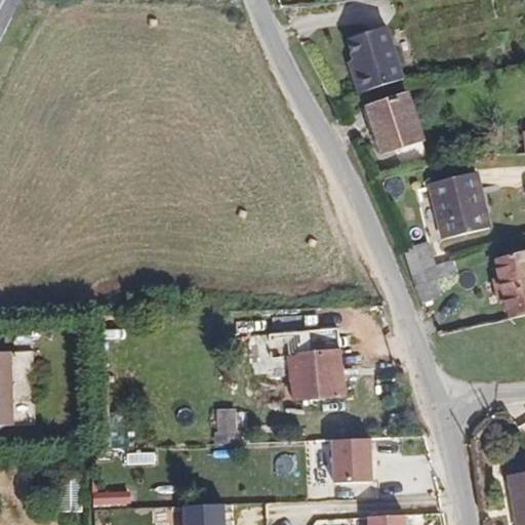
[(350,76),(344,78),(351,97),(395,80),(376,29),(337,43),(344,63),(350,76)]
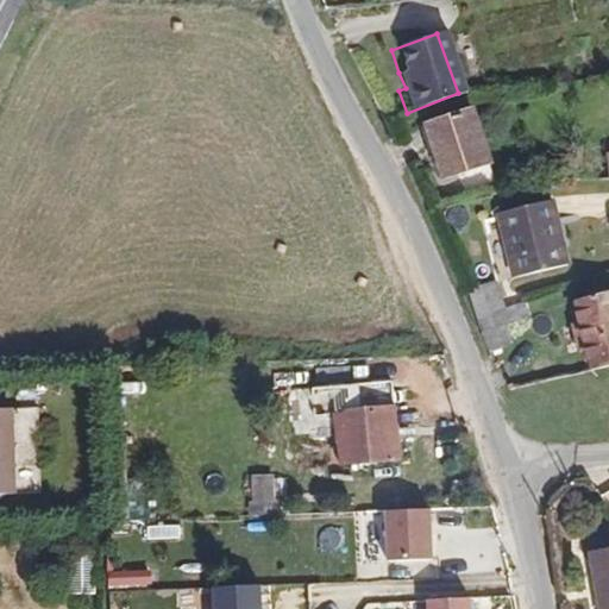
[(394,75),(399,90),(406,88),(399,73),(394,75)]
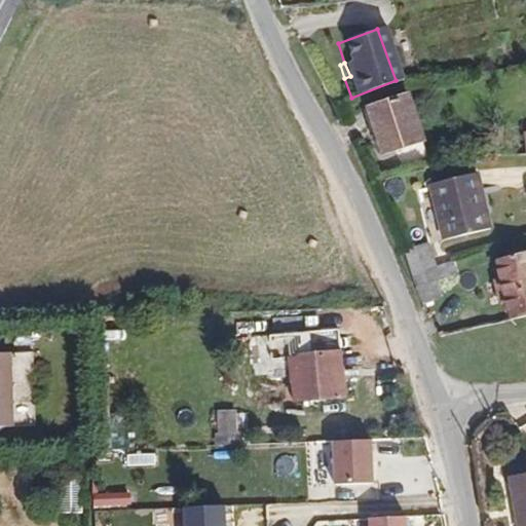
[(400,96),(362,111),(379,154),(416,140),(400,96)]
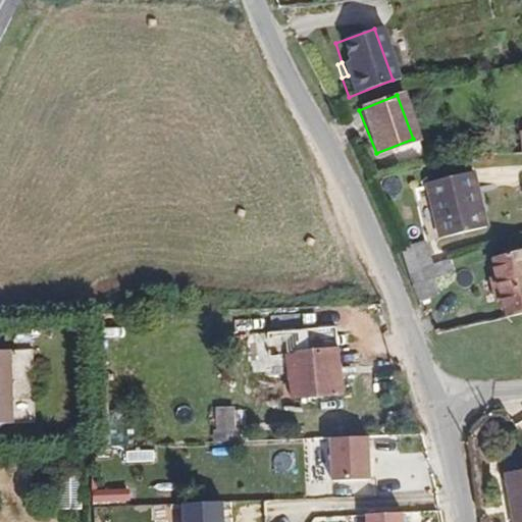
[(475,175),(431,181),(437,240),(483,235),(475,175)]
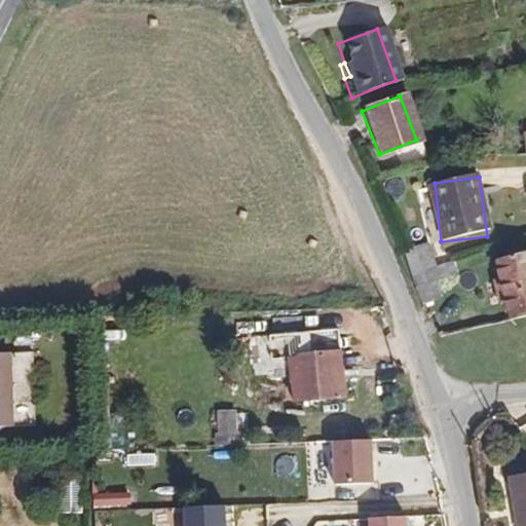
[(525,254),(496,260),(504,324),(525,316),(525,254)]
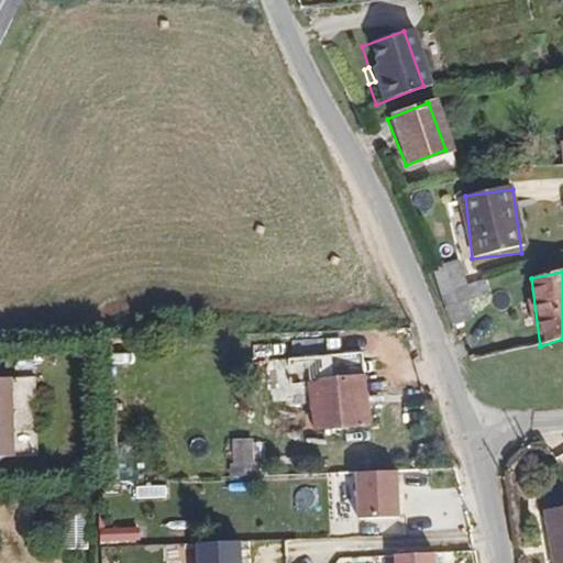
[(318,444),(373,442),(371,374),(316,375),(318,444)]
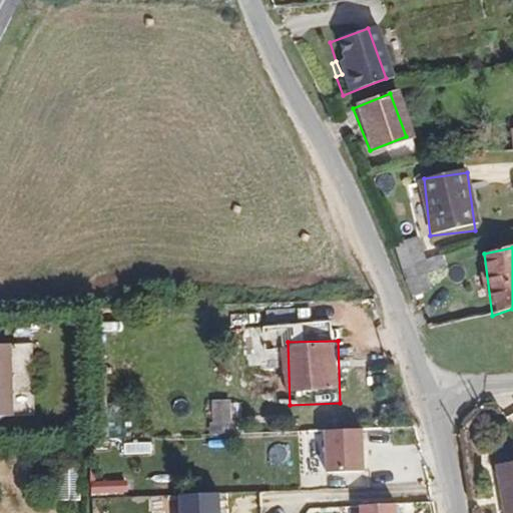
[(227,401),(211,402),(211,418),(228,416),(227,401)]
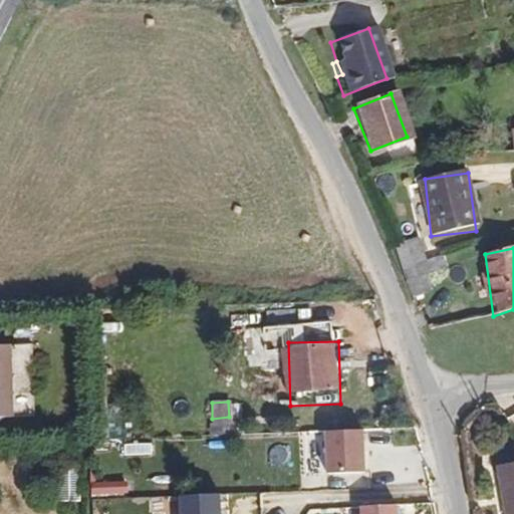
[(363,429),(325,431),(327,474),(366,472),(363,429)]
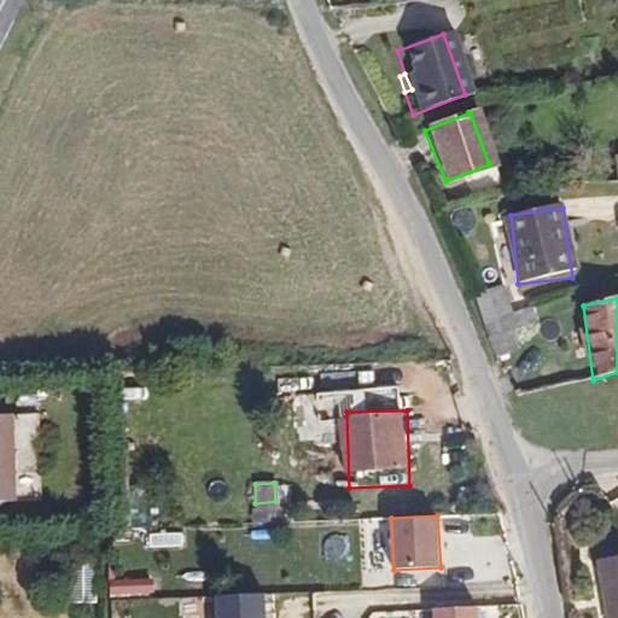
[(617,617),(617,558),(586,561),(593,617),(617,617)]
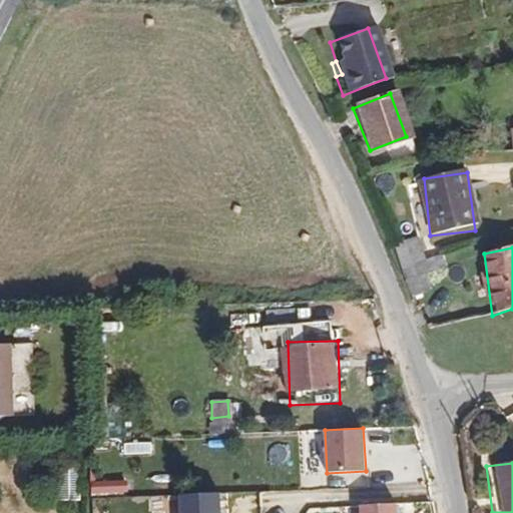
[(79,468),(58,469),(59,498),(79,499),(79,468)]
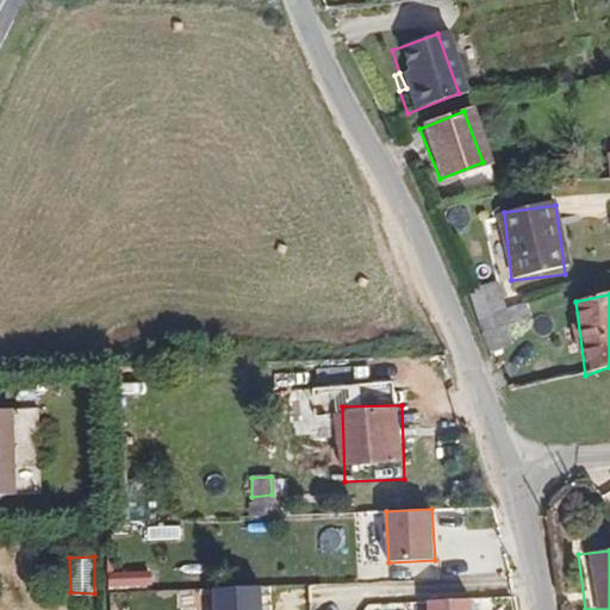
[(151,568),(113,571),(114,586),(153,584),(151,568)]
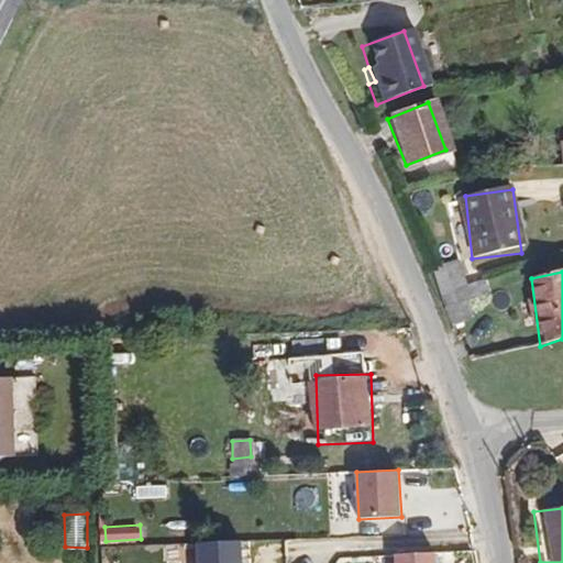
[(232,562),(231,543),(187,544),(187,562),(232,562)]
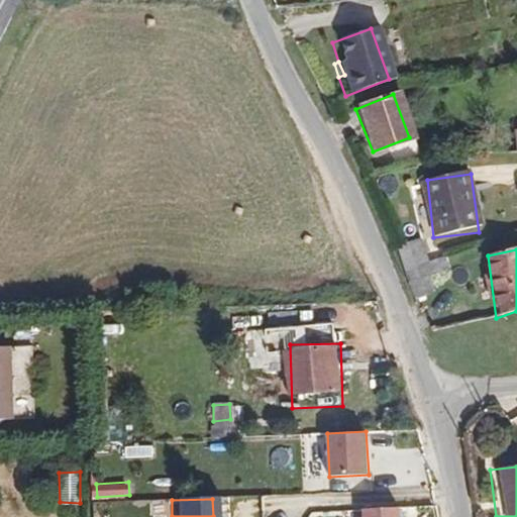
[(399,516),(399,507),(362,509),(362,516),(399,516)]
